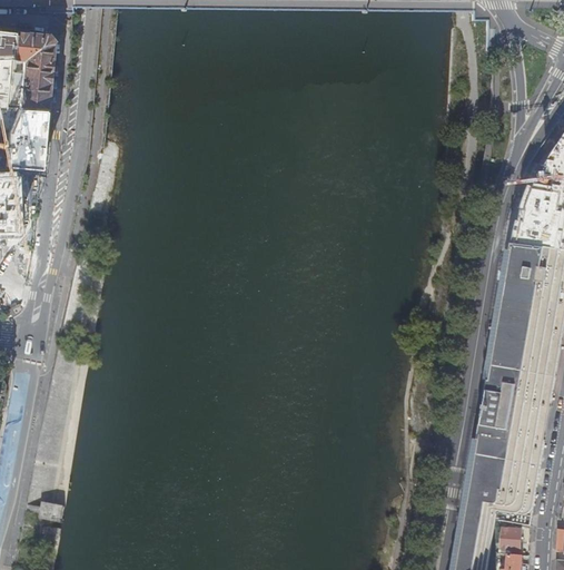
[(18,32),(0,30),(0,59),(17,60),(18,32)]
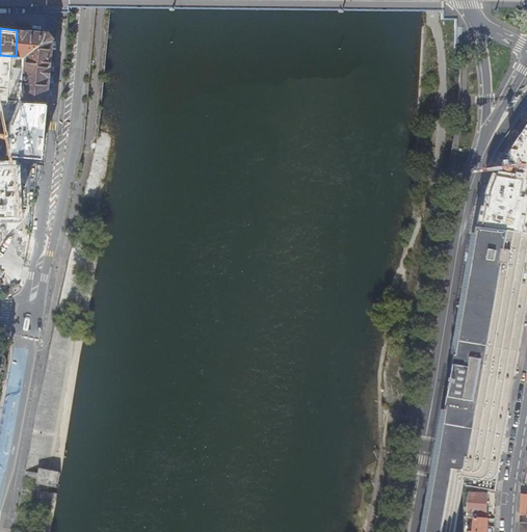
[(47,33),(17,30),(16,56),(25,56),(28,54),(29,56),(26,58),(25,69),(18,69),(17,79),(27,80),(27,83),(24,83),(23,102),(29,102),(47,103),(49,77),(53,40),(47,33)]
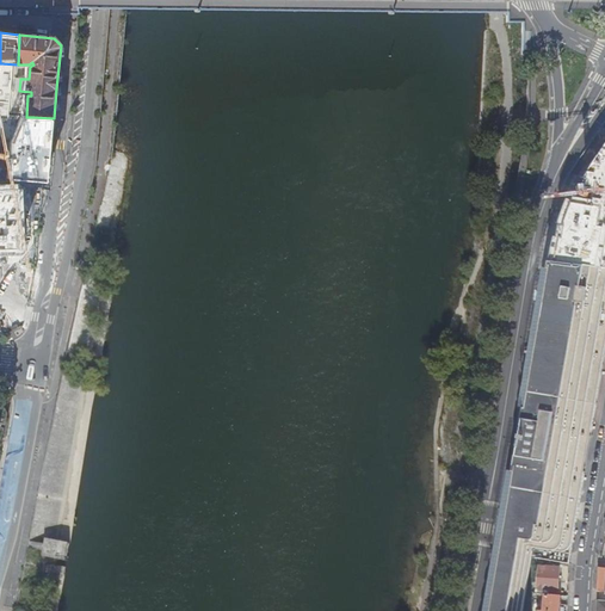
[(34,117),(26,117),(14,143),(13,177),(48,180),(54,118),(34,117)]
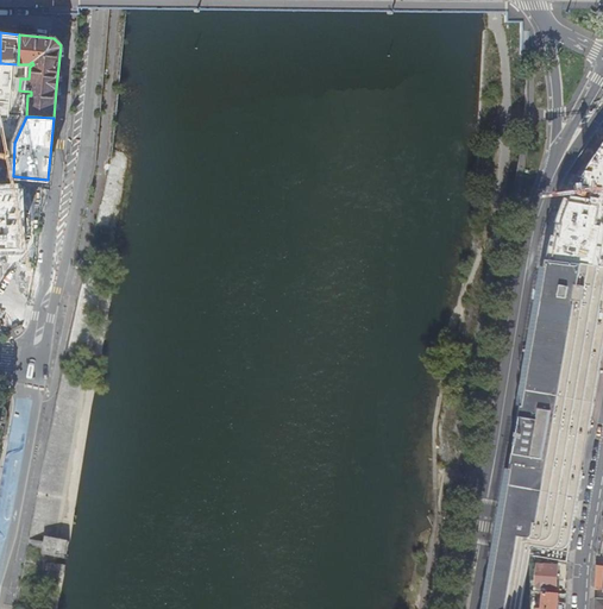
[(602,161),(598,167),(588,188),(577,209),(572,224),(566,240),(564,252),(561,263),(602,267),(602,161)]
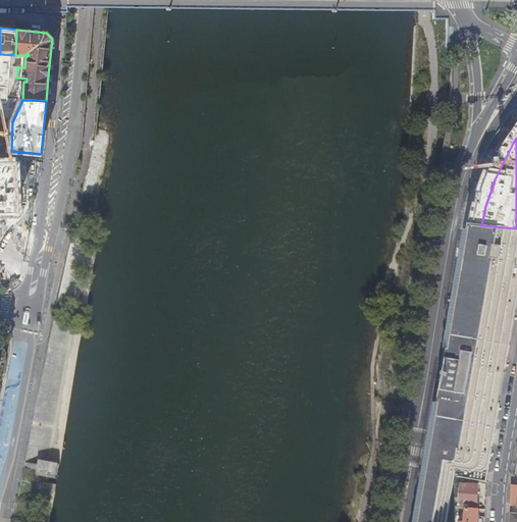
[(0,211),(17,211),(15,161),(0,161),(0,211)]
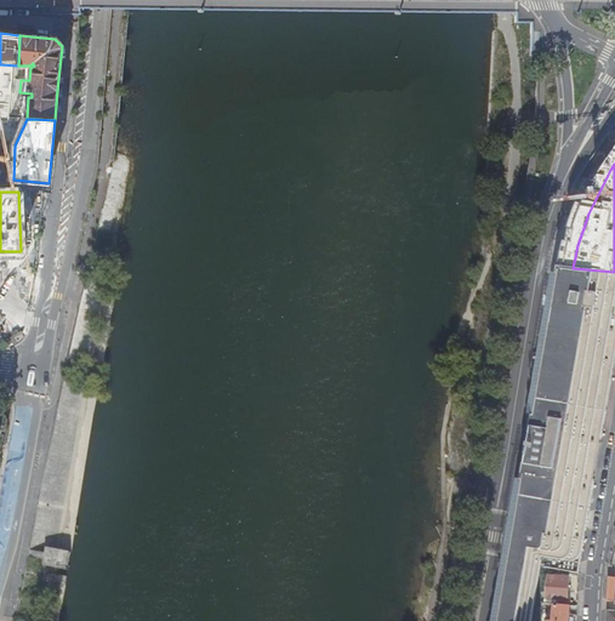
[(614,272),(573,268),(568,268),(540,427),(541,427),(535,463),(534,463),(516,560),(547,567),(557,568),(585,573),(602,478),(592,477),(599,437),(608,439),(611,421),(614,404),(614,272)]
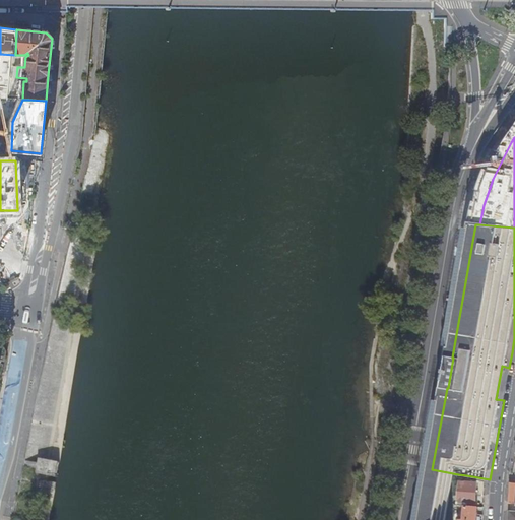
[(504,400),(509,368),(502,366),(496,399),(504,400)]
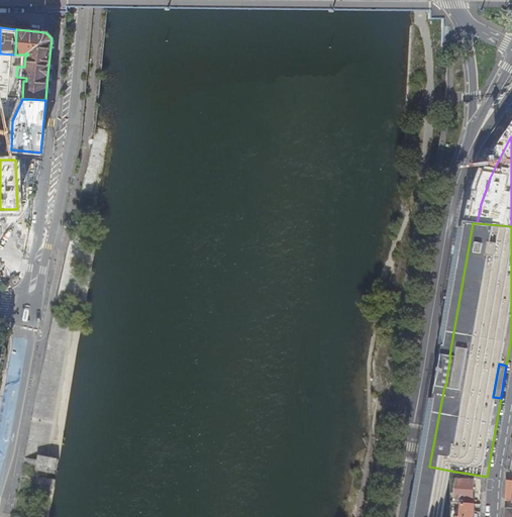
[(479,481),(463,479),(459,499),(478,500),(479,481)]
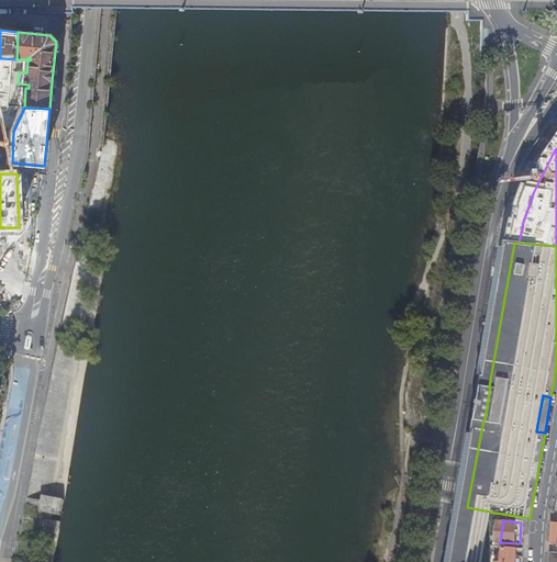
[(520,561),(522,548),(508,547),(507,561),(502,561),(520,561)]
